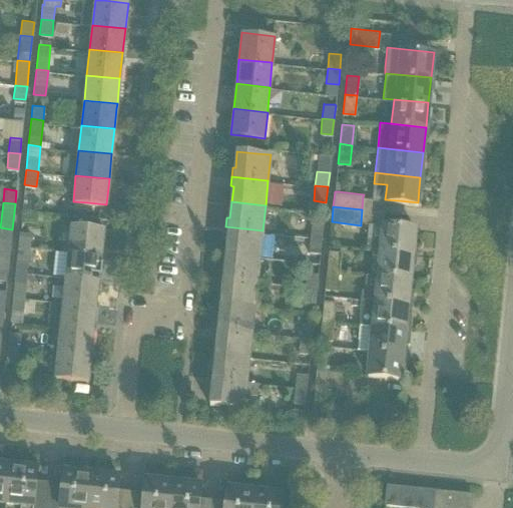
[(323,236),(324,222),(312,221),(310,235),(323,236)]
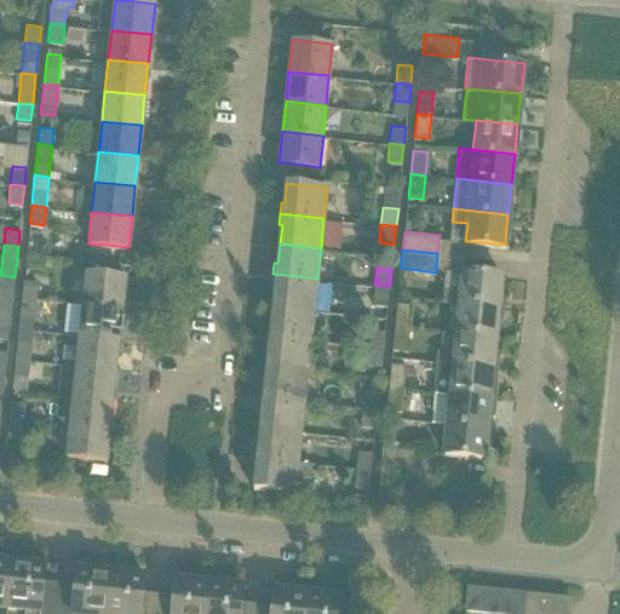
[(443,287),(441,299),(449,300),(499,305),(500,292),(501,274),(463,270),(460,288),(443,287)]
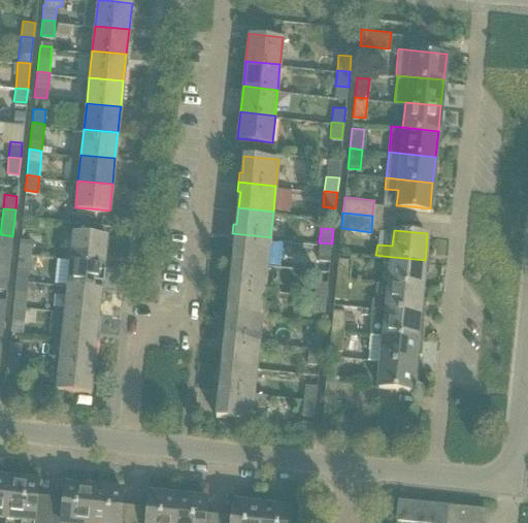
[(72,231),(70,258),(104,261),(104,259),(105,252),(106,236),(107,236),(107,235),(87,233),(72,231)]
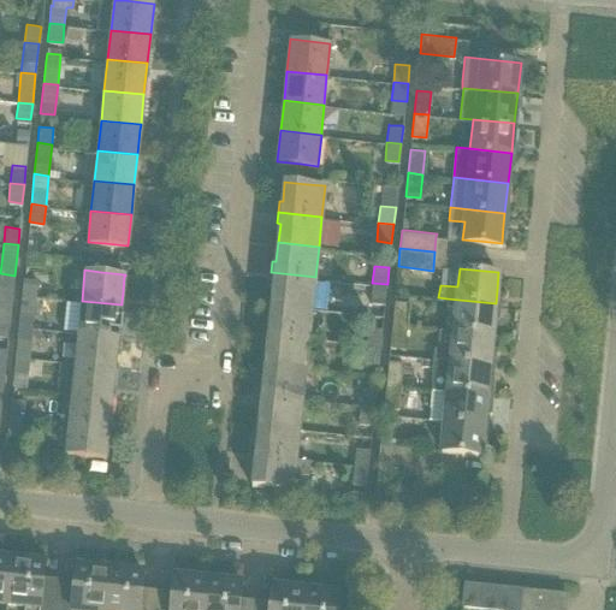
[(312,307),(315,277),(271,272),(270,284),(273,284),(272,303),(312,307)]
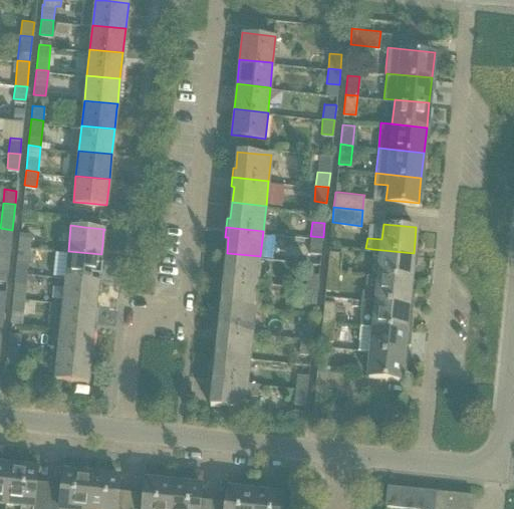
[(0,253),(10,255),(12,230),(0,228),(0,232),(0,253)]
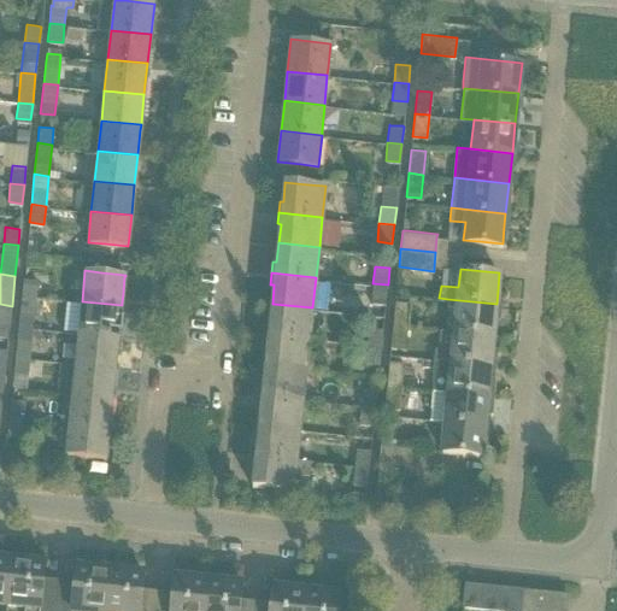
[(36,297),(37,278),(23,277),(22,294),(36,297)]
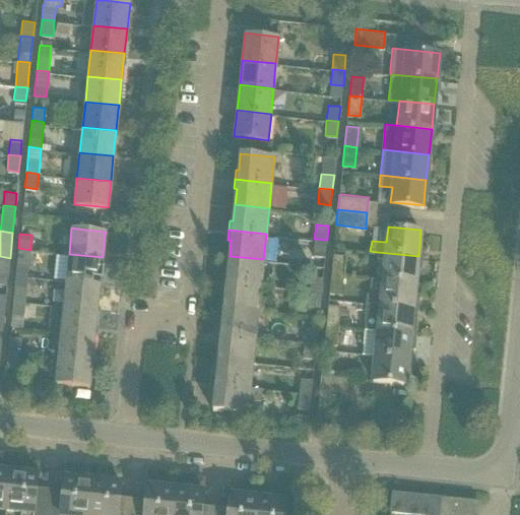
[(325,255),(327,240),(314,239),(313,254),(325,255)]
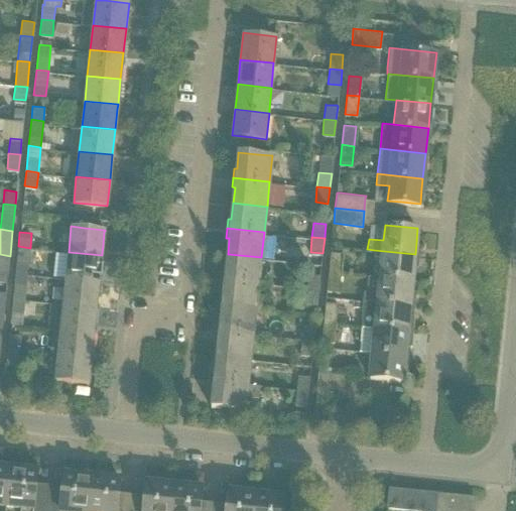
[(28,263),(30,248),(18,246),(16,262),(28,263)]
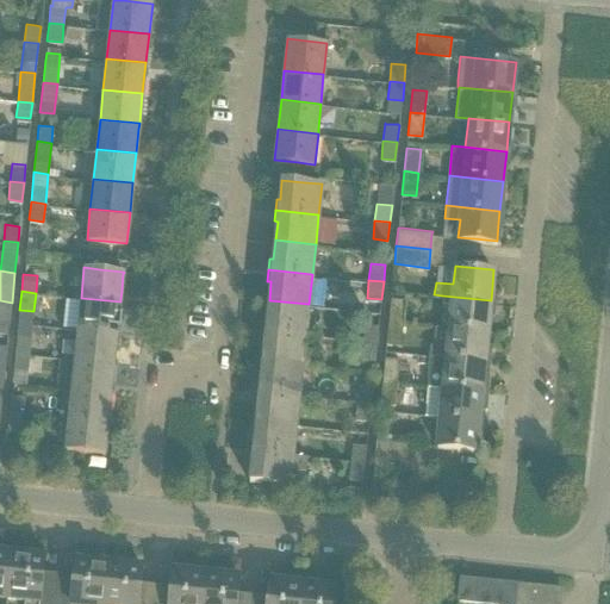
[(442,296),(441,307),(450,309),(449,325),(487,330),(490,312),(491,300),(442,296)]
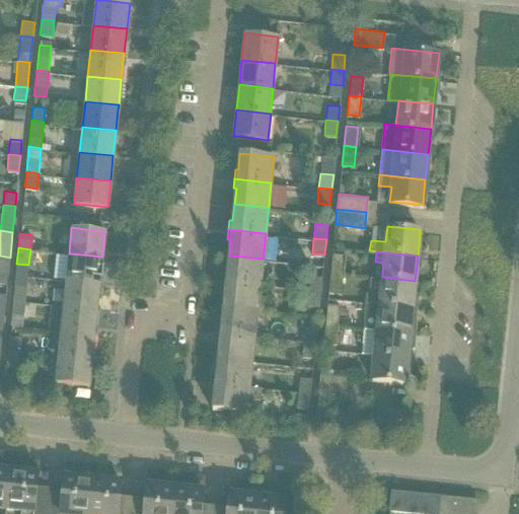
[(342,273),(344,253),(332,252),(330,272),(342,273)]
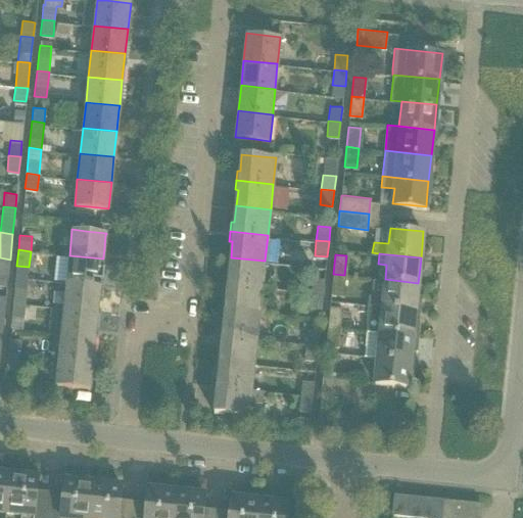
[(56,256),(54,280),(66,281),(100,284),(101,280),(103,280),(104,268),(102,267),(103,259),(69,255),(68,257),(56,256)]
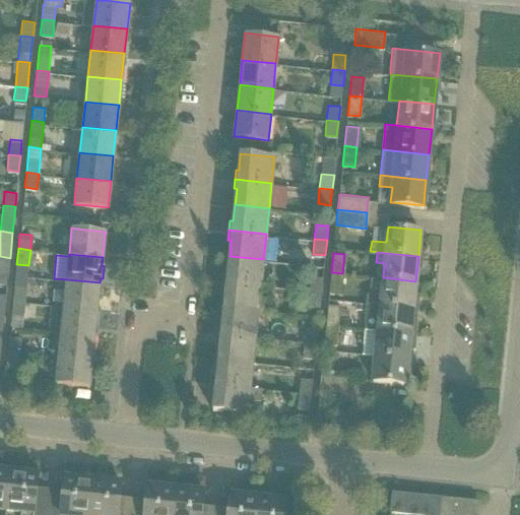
[(0,271),(8,272),(10,258),(0,256),(0,271)]
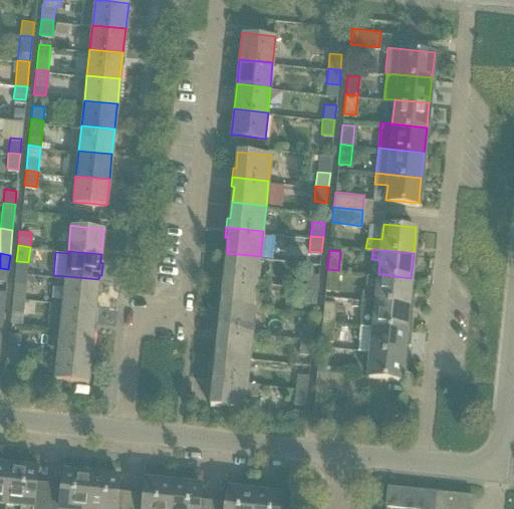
[(222,268),(221,277),(258,281),(260,256),(227,253),(225,268),(222,268)]
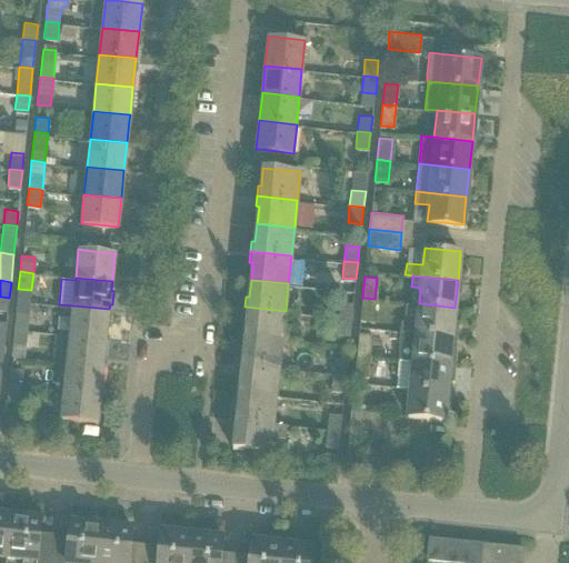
[(373,321),(375,299),(362,298),(360,320),(373,321)]
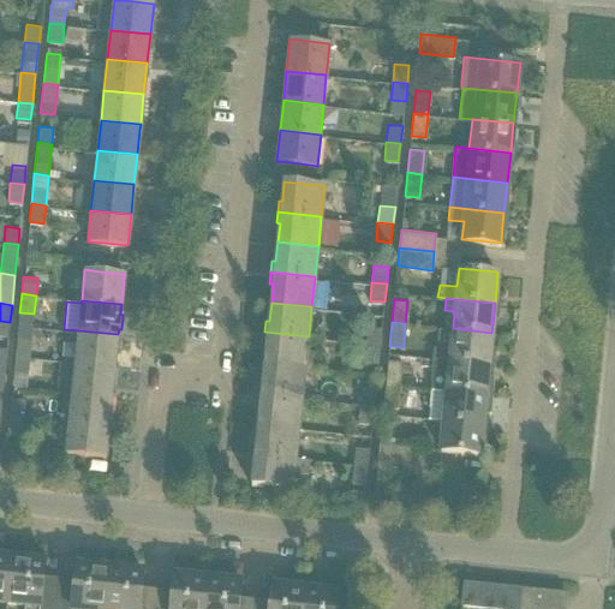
[(380,344),(382,327),(368,326),(366,342),(380,344)]
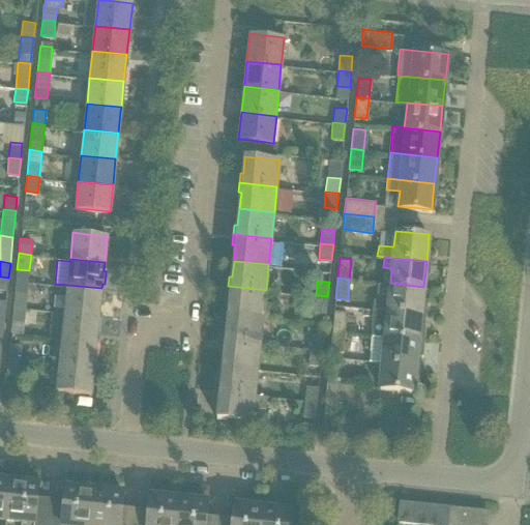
[(374,298),(373,308),(421,312),(422,301),(423,287),(390,283),(388,297),(376,298),(374,298)]
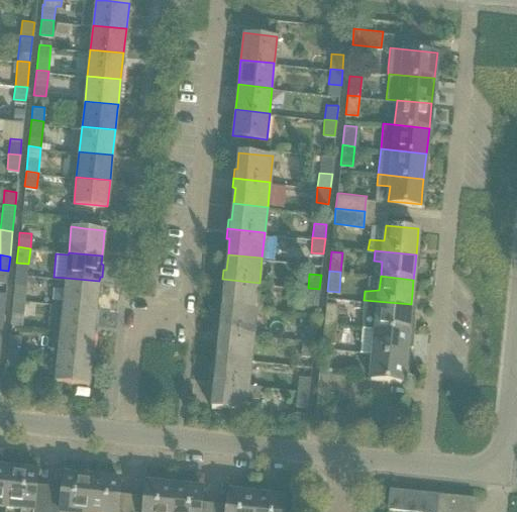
[(66,278),(63,303),(96,307),(98,290),(99,281),(66,278)]
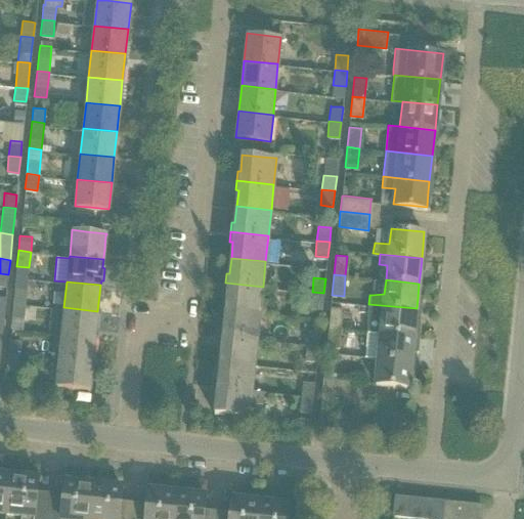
[(260,312),(263,287),(225,283),(224,293),(227,293),(225,309),(260,312)]
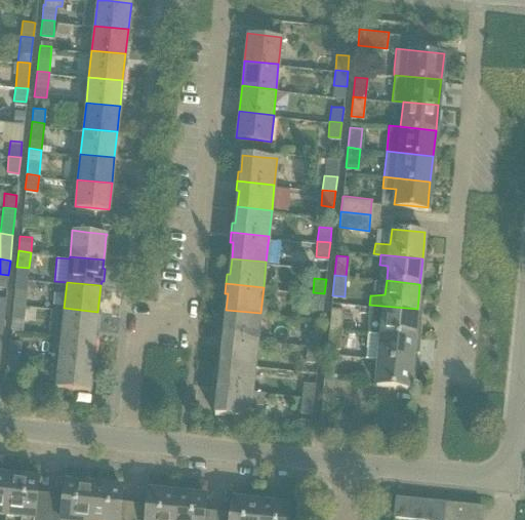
[(26,304),(27,288),(14,287),(13,302),(26,304)]
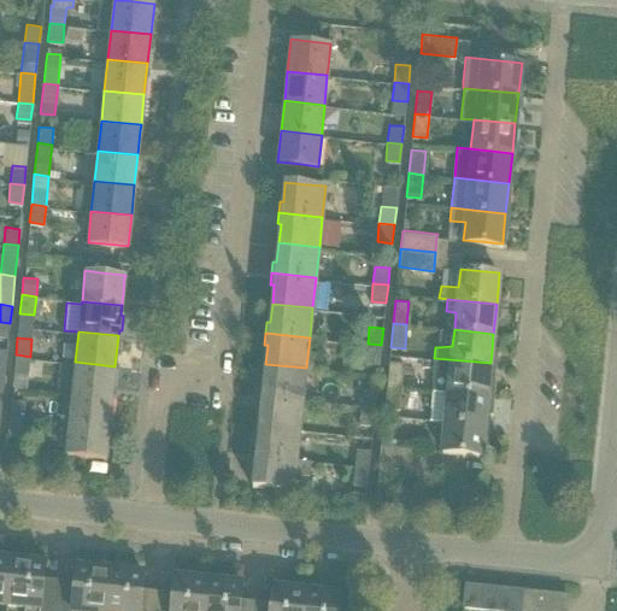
[(378,364),(381,345),(368,344),(365,362),(378,364)]
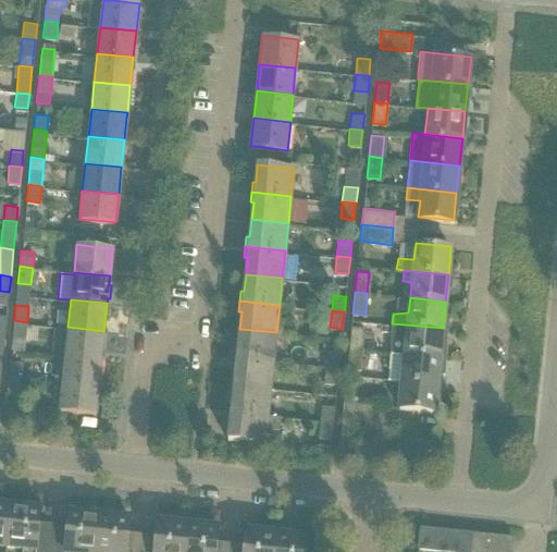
[(24,350),(27,322),(14,320),(11,348),(24,350)]
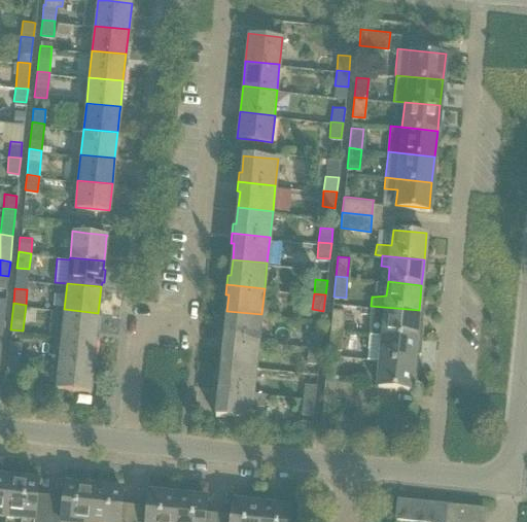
[(371,306),(370,314),(384,318),(383,333),(422,337),(423,321),(422,320),(418,320),(419,310),(371,306)]
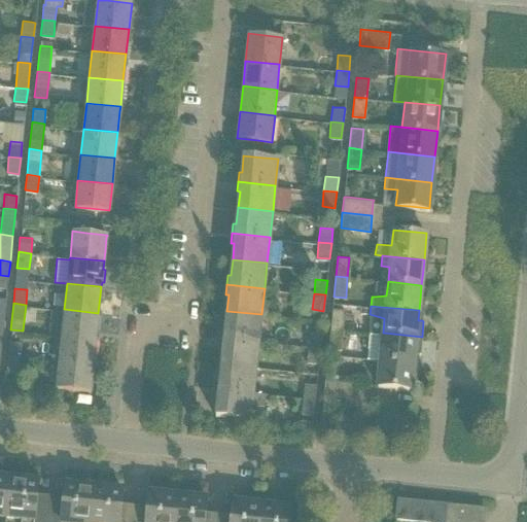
[(343,328),(345,309),(332,308),(330,327),(343,328)]
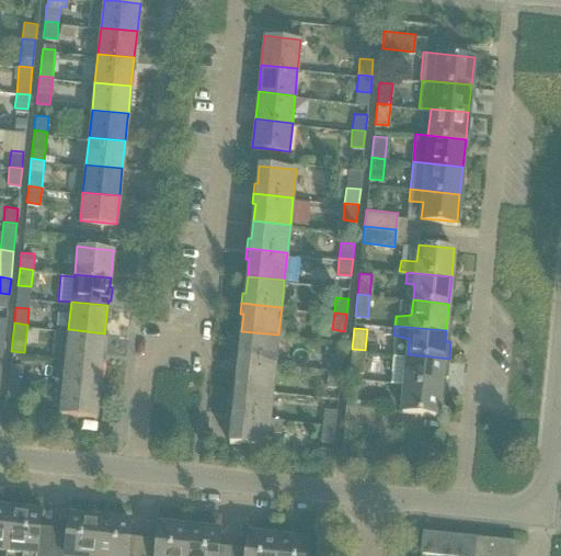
[(68,329),(66,356),(102,361),(102,358),(103,351),(104,333),(68,329)]
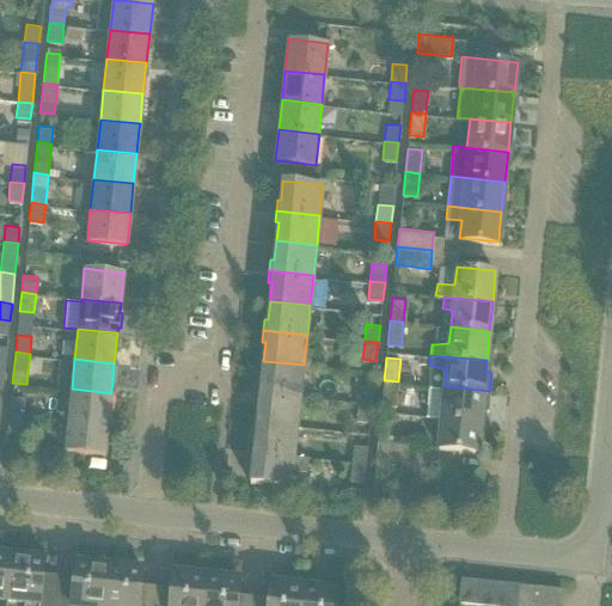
[(258,379),(257,390),(300,395),(304,365),(263,361),(262,379),(258,379)]
